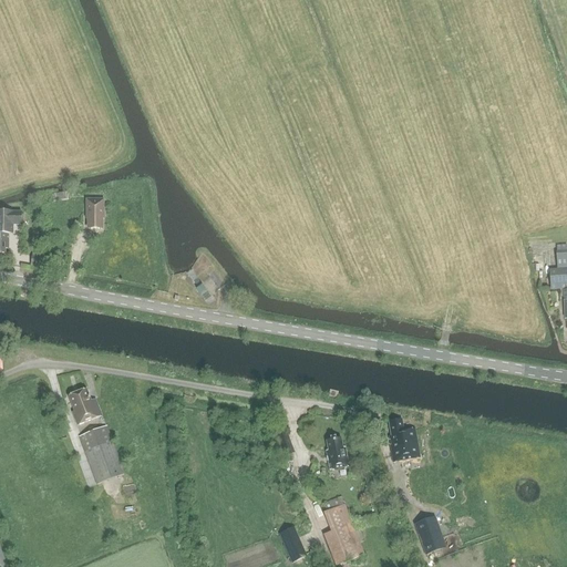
[(52,195),(54,203),(68,200),(66,193),(52,195)]
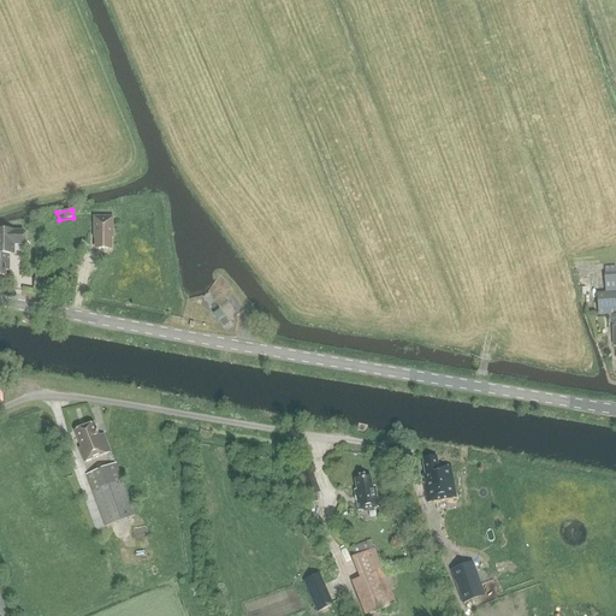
[(112,238),(112,218),(94,218),(94,238),(96,238),(95,249),(111,249),(111,238),(112,238)]
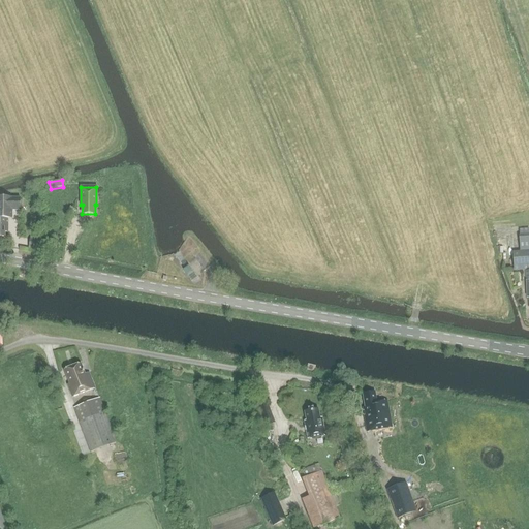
[(0,197),(0,236),(5,237),(5,232),(7,232),(8,219),(12,219),(12,211),(20,211),(21,198),(0,197)]
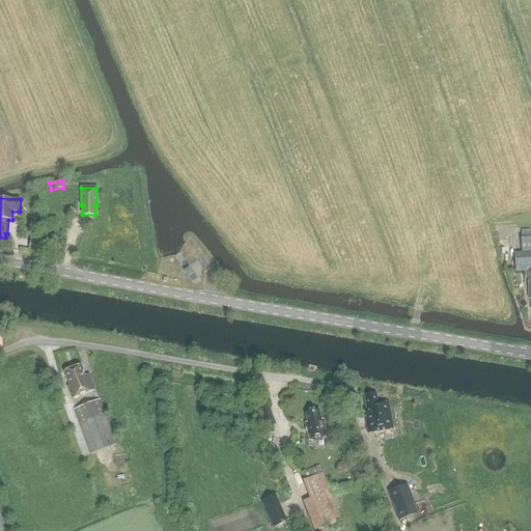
[(530,234),(522,235),(523,253),(515,253),(515,272),(528,271),(529,300),(530,300),(530,234)]
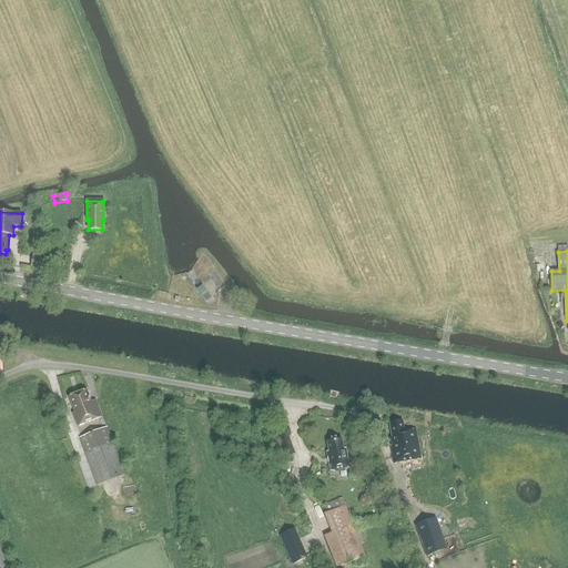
[(206,292),(202,285),(196,290),(201,296),(206,292)]
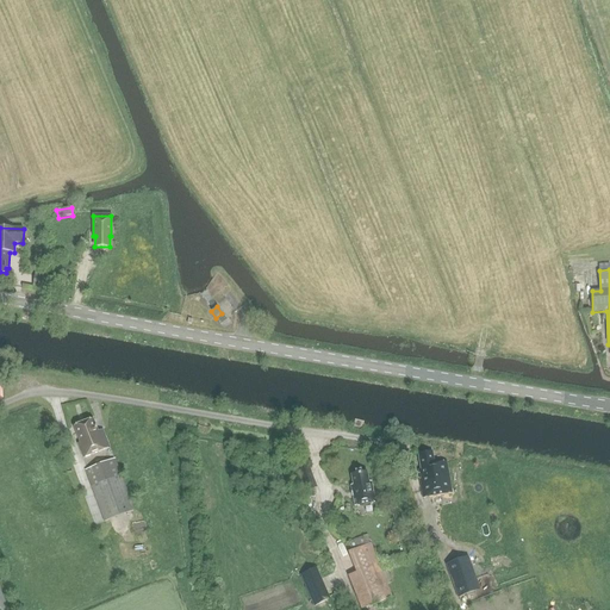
[(93,419),(73,427),(80,443),(78,444),(83,458),(110,447),(103,429),(98,431),(93,419)]
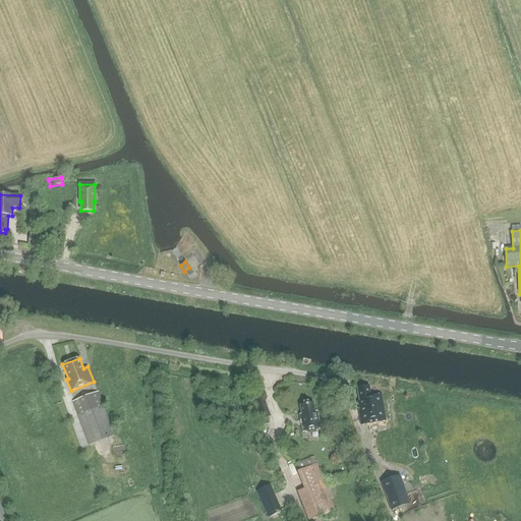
[(357,398),(361,425),(386,422),(385,416),(384,416),(383,409),(384,409),(382,395),(369,396),(368,387),(358,388),(360,398),(357,398)]
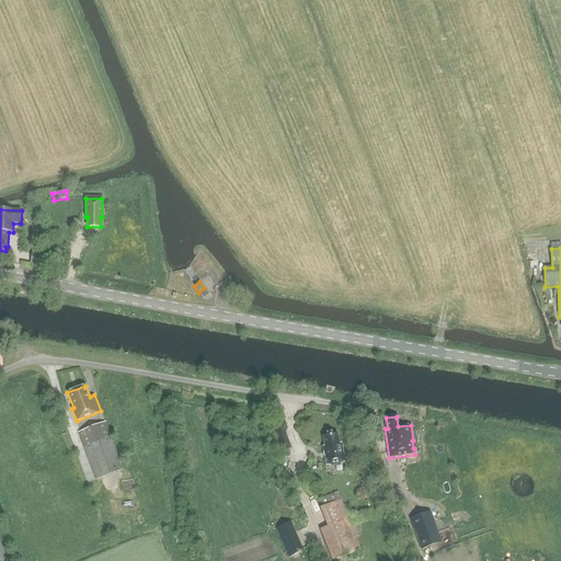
[(123,469),(107,430),(105,422),(78,432),(81,441),(95,480),(123,469)]
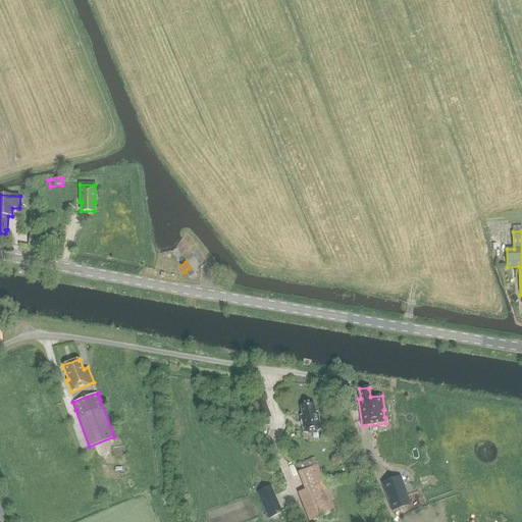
[(314,405),(301,407),(303,415),(301,416),(304,433),(321,430),(317,413),(315,413),(314,405)]
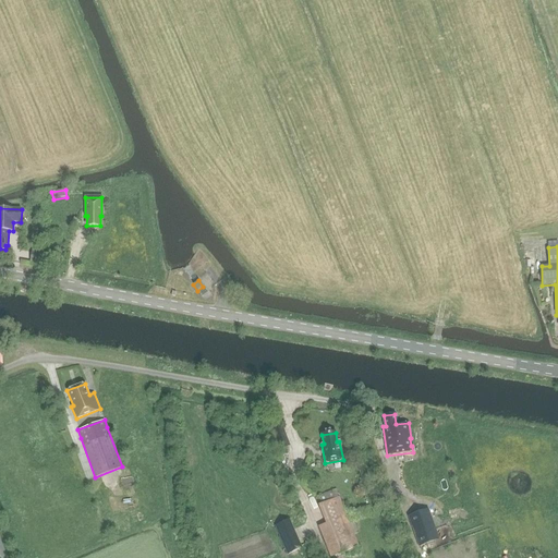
[(287,456),(284,448),(276,451),(278,458),(287,456)]
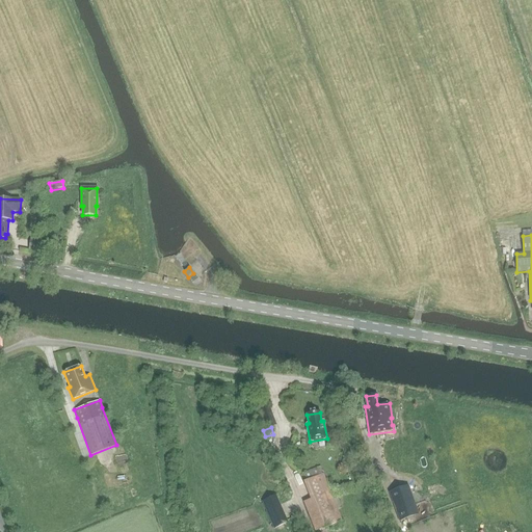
[(116,456),(118,466),(130,462),(127,453),(116,456)]
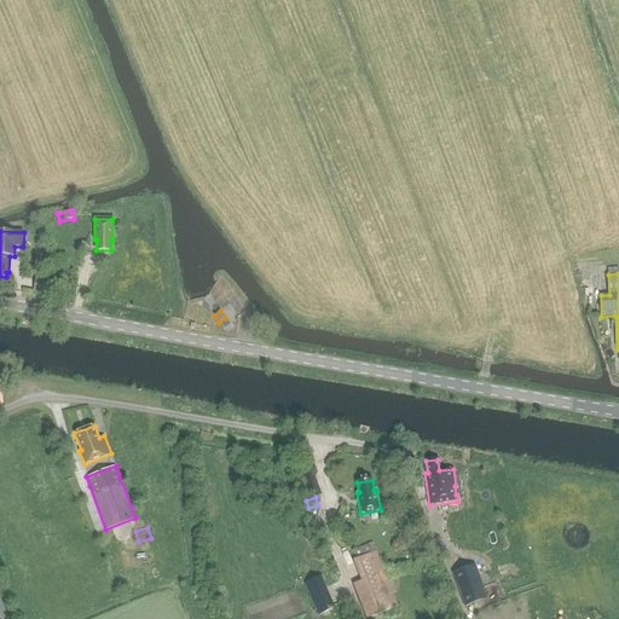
[(368,618),(399,607),(386,576),(372,543),(353,551),(357,560),(353,562),(362,582),(353,585),(366,618),(368,618)]
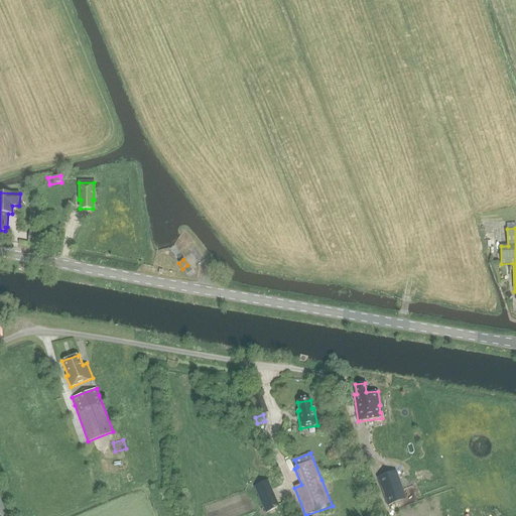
[(395,472),(378,478),(388,504),(405,498),(395,472)]
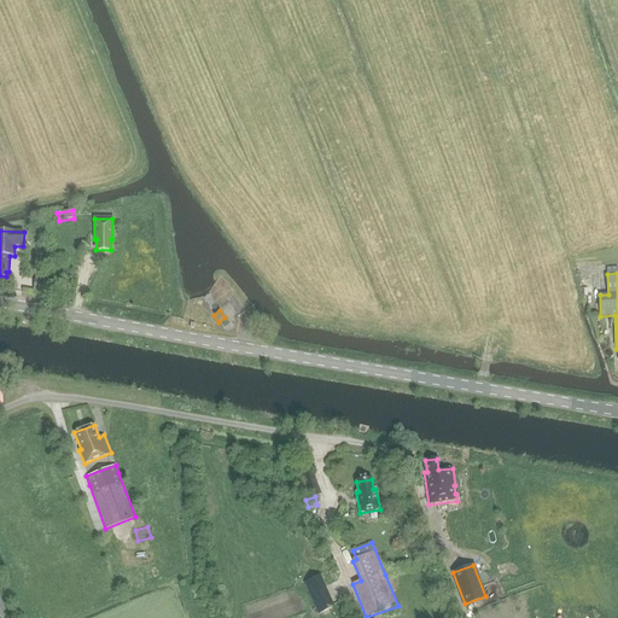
[(304,583),(318,616),(334,608),(321,576),(304,583)]
